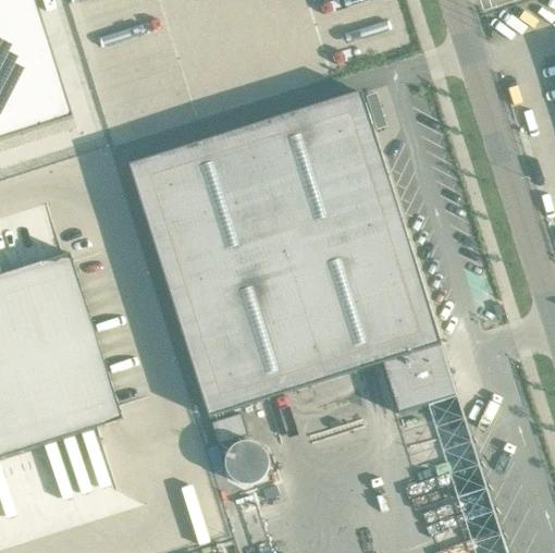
[(0,0),(0,135),(71,113),(47,37),(34,0),(0,0)]
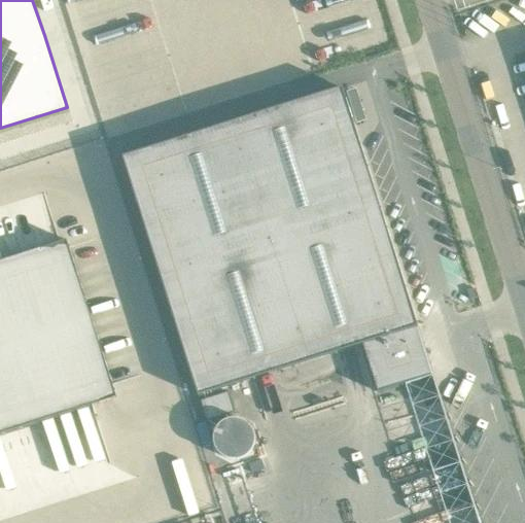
[(341,83),(121,153),(197,393),(361,341),(377,388),(429,372),(431,371),(341,83)]
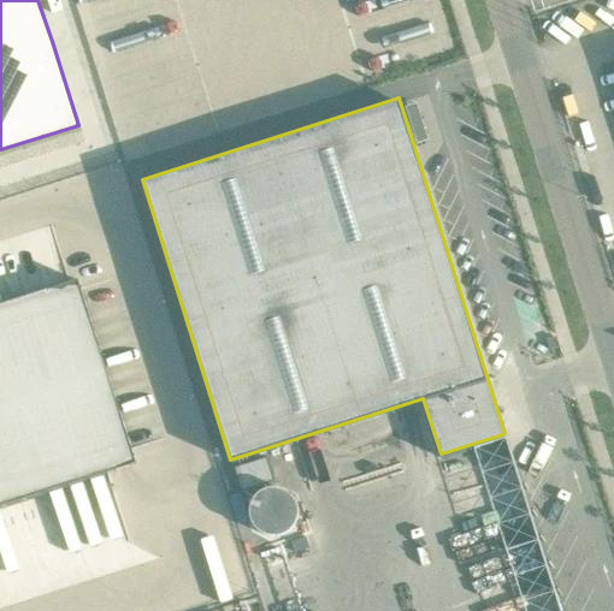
[(0,500),(134,460),(75,276),(0,298),(0,500)]
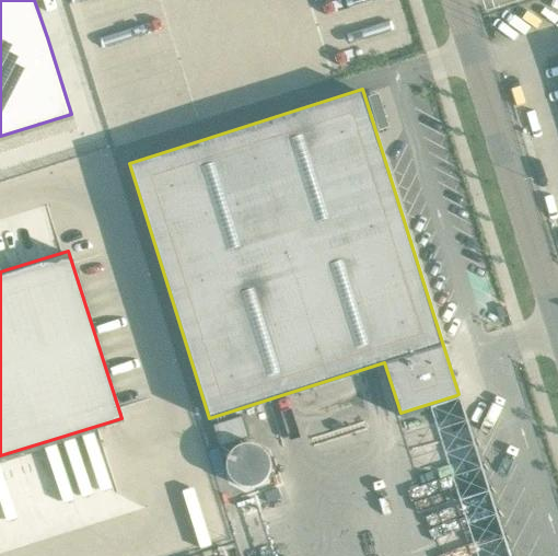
[(241,414),(212,423),(218,442),(246,435),(241,414)]
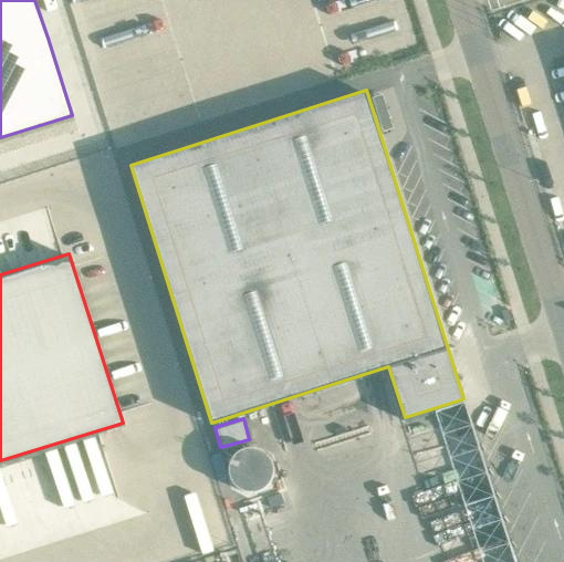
[(228,466),(228,467),(228,469),(228,470),(228,471),(228,474),(229,475),(229,476),(230,478),(230,479),(231,480),(232,481),(233,482),(235,484),(236,485),(237,486),(238,487),(239,488),(240,488),(241,489),(243,489),(244,490),(246,490),(248,490),(249,490),(251,490),(252,490),(253,490),(256,489),(257,489),(258,489),(260,488),(261,487),(262,487),(263,486),(264,485),(265,484),(267,482),(268,481),(269,480),(269,479),(270,477),(271,476),(271,475),(271,472),(272,471),(272,470),(272,468),(272,467),(272,466),(271,464),(271,462),(271,461),(270,459),(270,458),(269,457),(268,456),(268,455),(267,454),(265,453),(264,451),(263,450),(262,449),(260,448),(259,448),(258,447),(257,447),(254,446),(253,446),(252,446),(250,446),(249,446),(248,446),(246,446),(244,446),(243,447),(241,447),(240,448),(239,448),(238,449),(236,450),(235,451),(233,453),(232,454),(232,455),(231,456),(230,457),(230,458),(229,460),(229,461),(228,462),(228,464),(228,466)]
